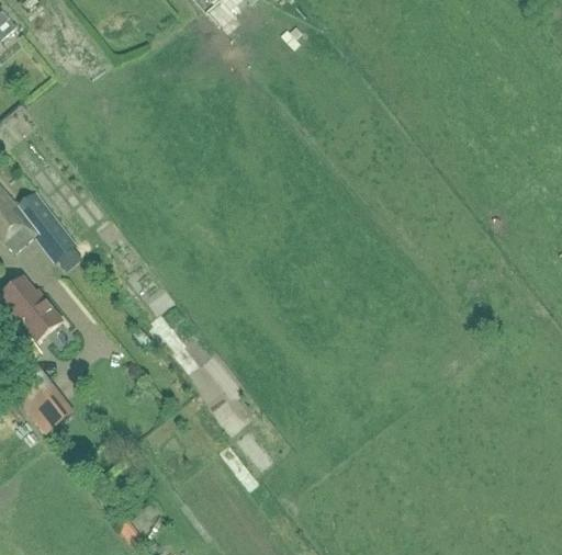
[(0,40),(17,26),(2,10),(0,6),(0,40)]
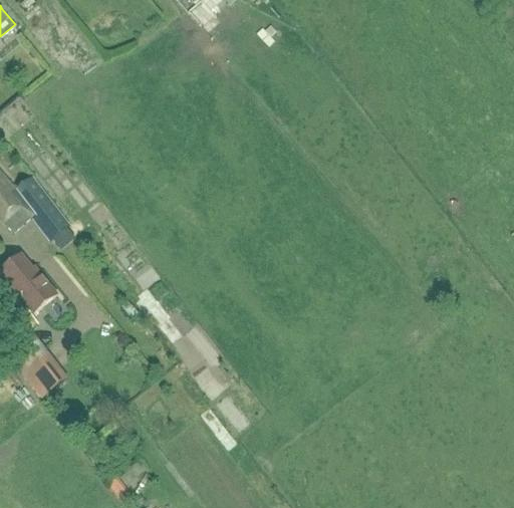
[(37,212),(0,168),(0,214),(14,231),(37,212)]
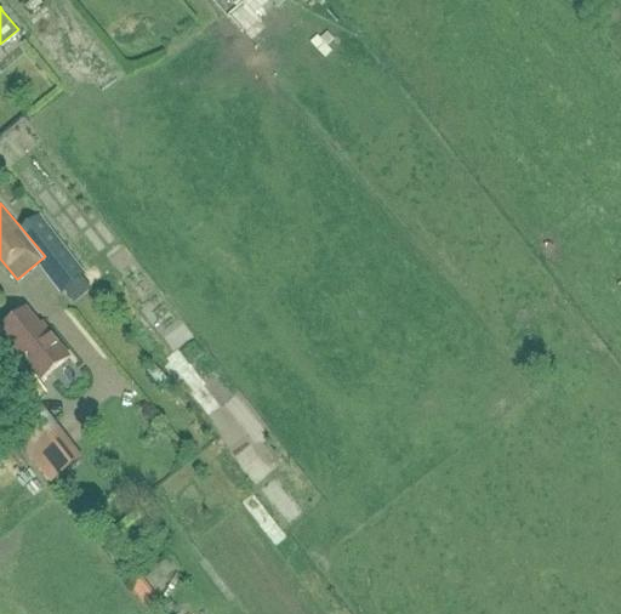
[(81,269),(51,228),(39,238),(53,255),(43,265),(61,286),(81,269)]
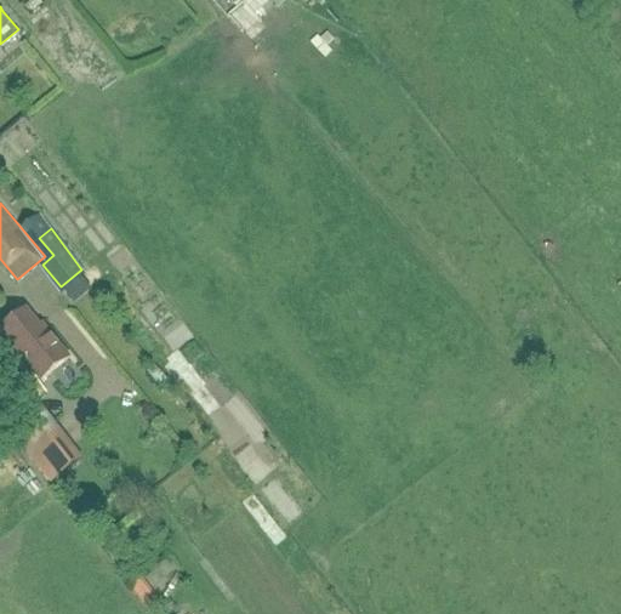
[(26,306),(0,327),(41,376),(69,353),(49,328),(44,333),(38,324),(39,323),(26,306)]
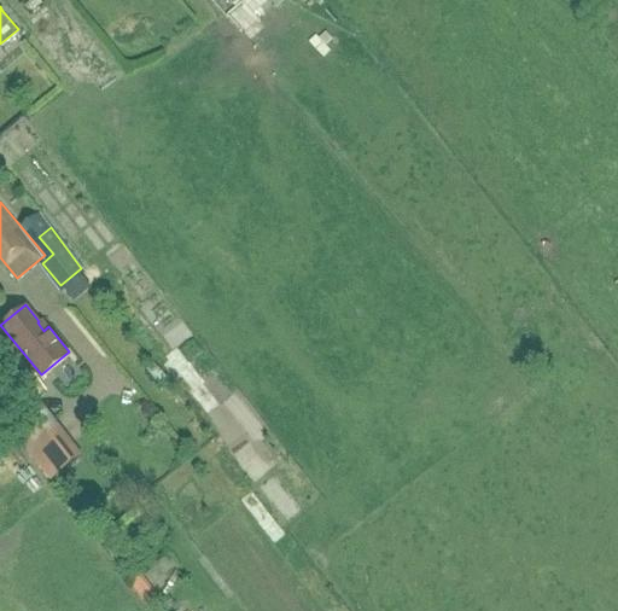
[(153,360),(145,367),(158,383),(167,376),(153,360)]
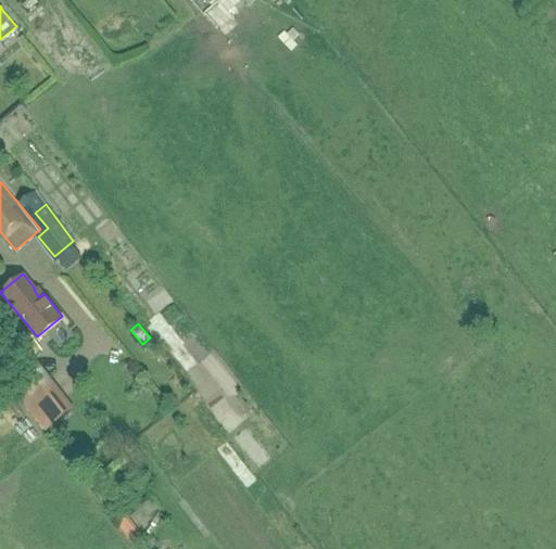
[(24,327),(0,345),(0,360),(10,372),(40,347),(24,327)]
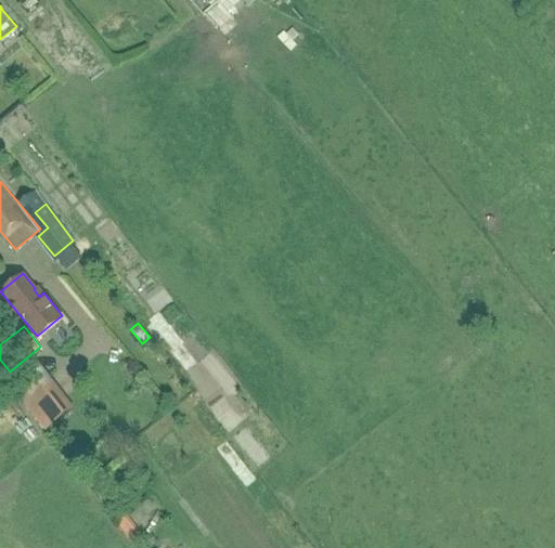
[(62,401),(35,365),(13,381),(41,417),(62,401)]
